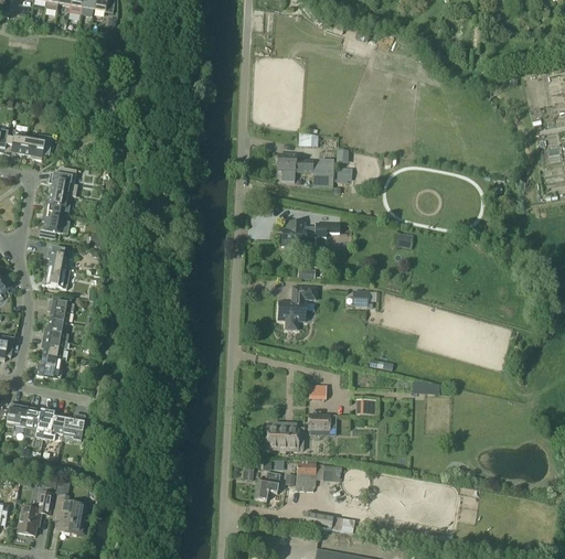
[(82,0),(81,6),(80,12),(92,14),(93,8),(94,0),(82,0)]
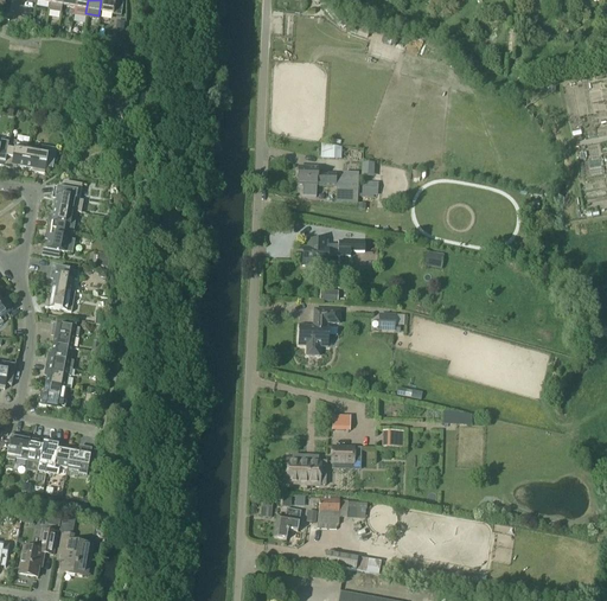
[(114,11),(115,0),(101,0),(100,8),(114,11)]
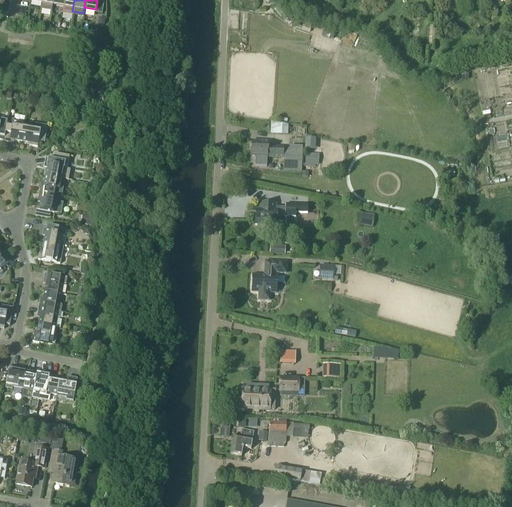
[(285,18),(286,18),(289,21),(294,17),(291,14),(291,13),(281,2),(275,7),(285,18)]
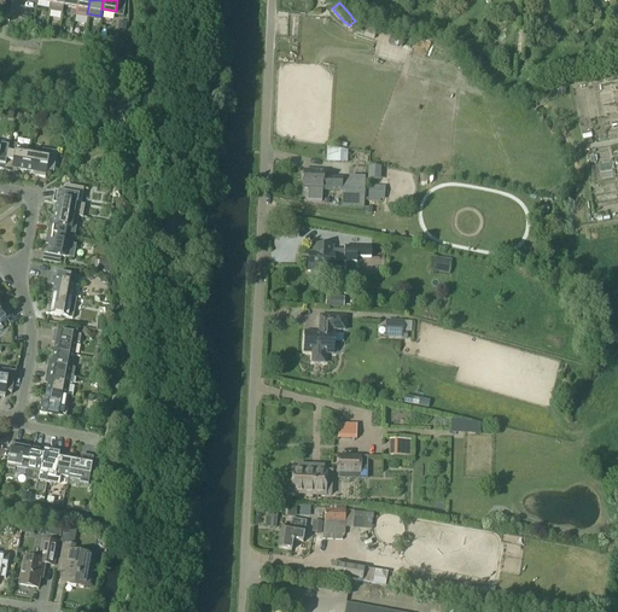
[(433,48),(437,41),(429,38),(425,45),(433,48)]
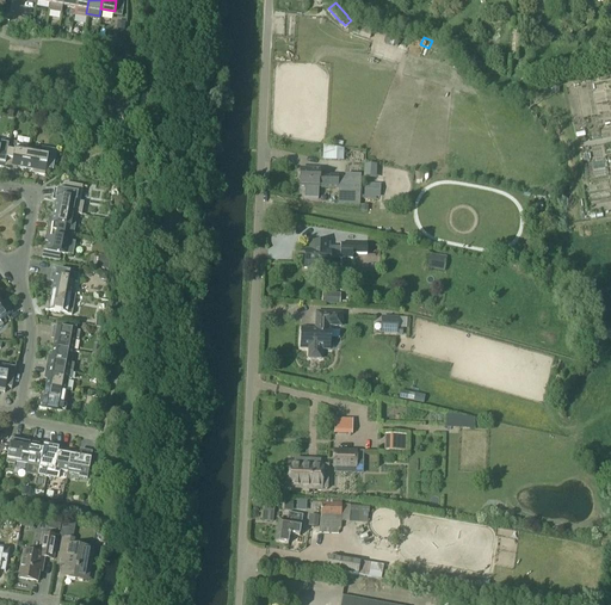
[(572,78),(574,98),(581,97),(582,103),(593,102),(590,75),(572,78)]
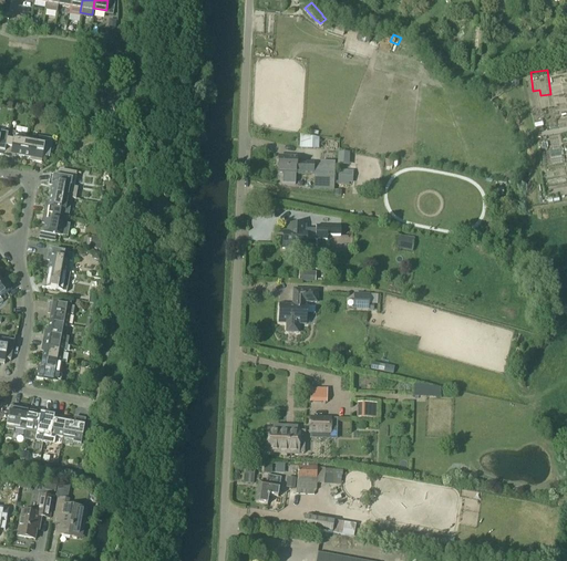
[(566,80),(557,82),(560,99),(566,97),(566,80)]
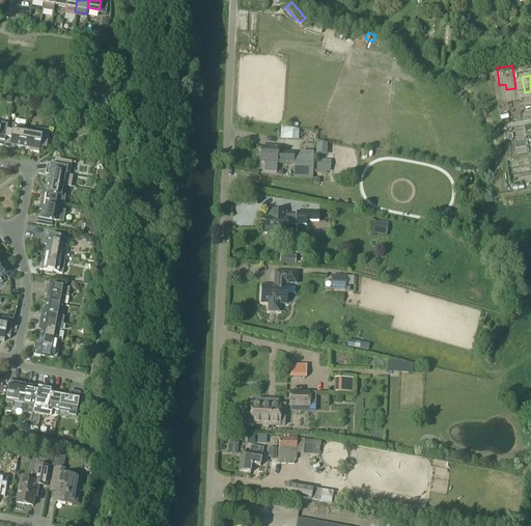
[(10,144),(10,141),(22,143),(25,126),(15,123),(15,120),(8,119),(3,142),(10,144)]
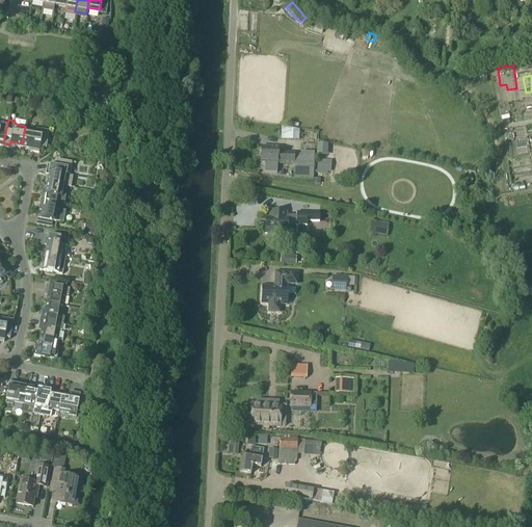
[(46,145),(47,137),(49,138),(51,131),(49,131),(49,127),(35,125),(35,127),(25,126),(22,143),(32,146),(31,148),(38,150),(40,143),(46,145)]
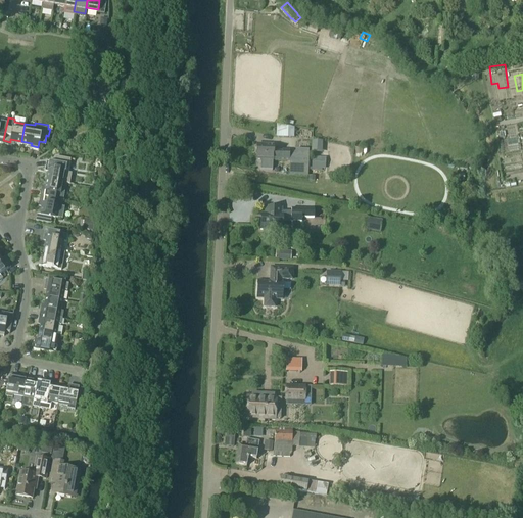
[(274,156),(274,146),(274,142),(256,141),(255,155),(260,156),(260,165),(263,168),(270,169),(273,166),(273,156),(274,156)]
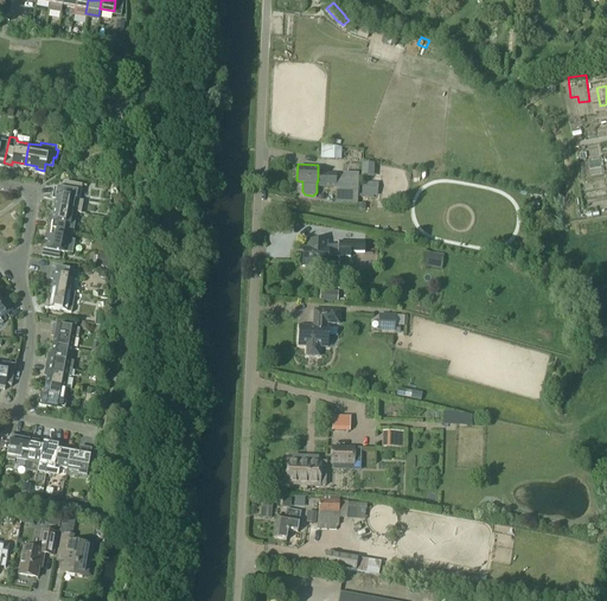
[(336,172),(336,183),(336,185),(337,185),(357,185),(358,185),(358,170),(343,168),(343,172),(337,172),(336,172)]
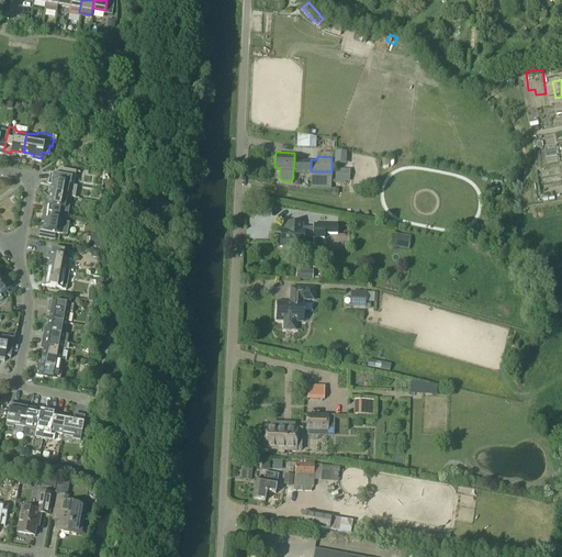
[(311,159),(312,159),(312,158),(294,157),(294,168),(311,169),(311,159)]
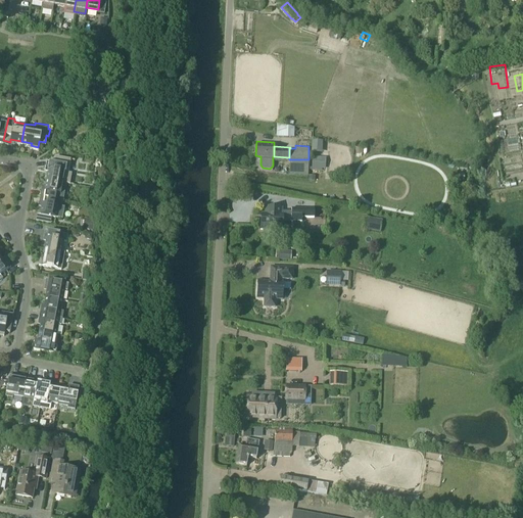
[(46,158),(45,166),(46,166),(48,166),(46,176),(49,177),(63,179),(69,180),(72,170),(68,170),(70,155),(56,153),(54,159),(49,158),(46,158)]
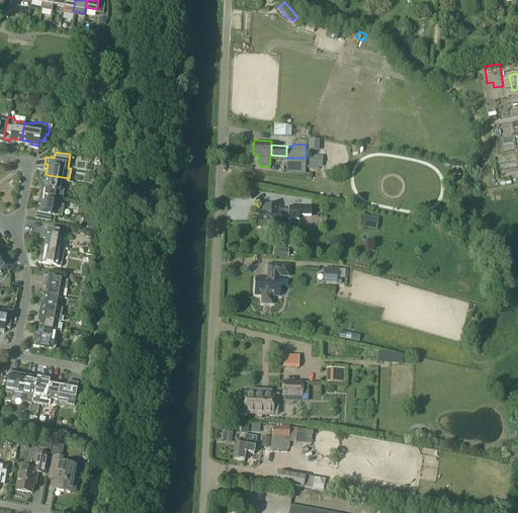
[(305,170),(305,158),(287,158),(286,170),(305,170)]
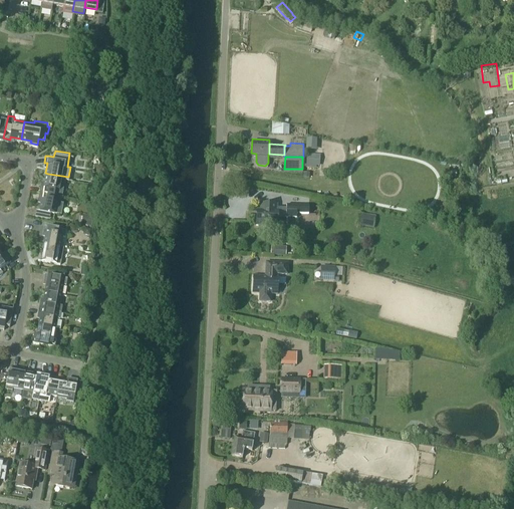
[(43,184),(42,183),(40,183),(39,190),(62,194),(63,187),(60,187),(62,176),(48,174),(45,173),(43,184)]
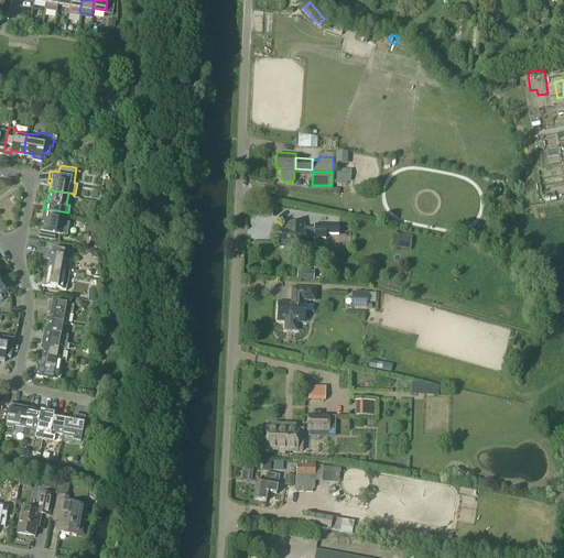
[(71,219),(67,219),(68,212),(43,208),(42,216),(43,216),(44,216),(43,228),(53,229),(62,231),(68,232),(71,219)]
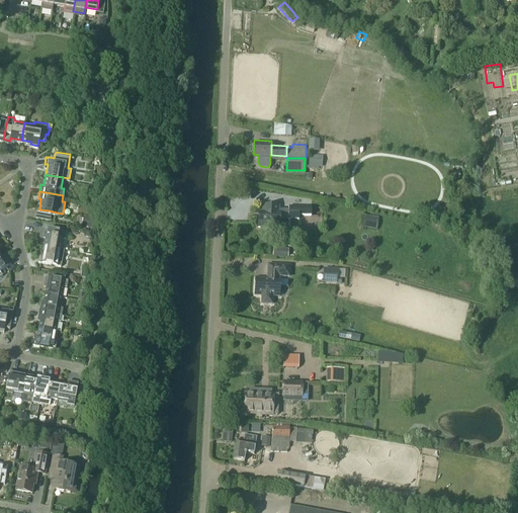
[(312,212),(328,214),(328,200),(313,199),(312,212)]
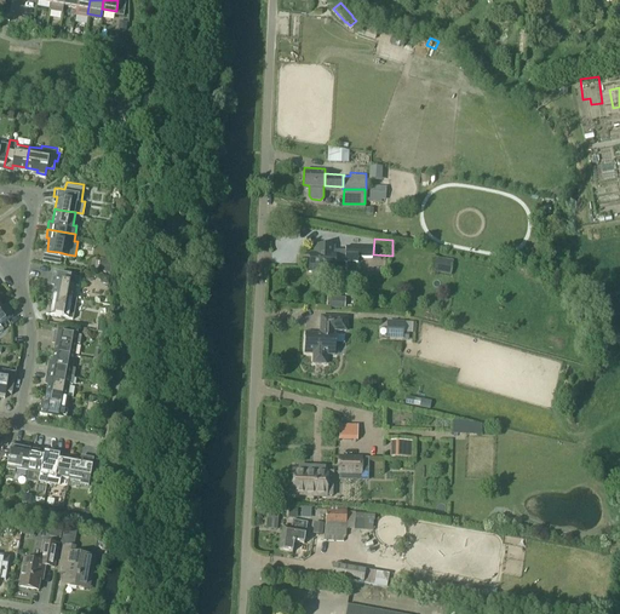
[(333,242),(315,241),(314,250),(309,250),(309,268),(322,269),(322,274),(332,275),(332,269),(334,269),(336,258),(356,258),(356,253),(371,254),(371,245),(344,244),(344,247),(333,246),(333,242)]
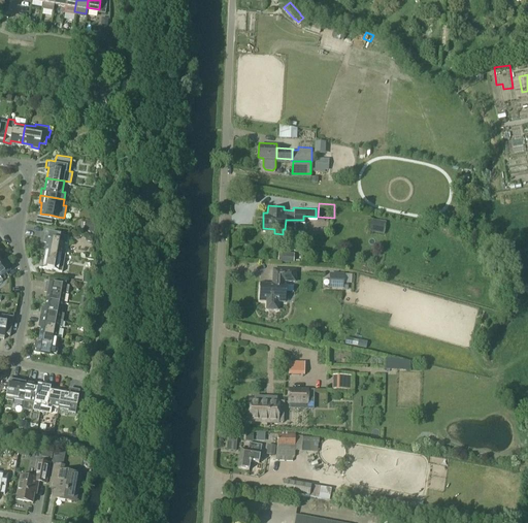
[(385,218),(375,216),(373,227),(383,229),(385,218)]
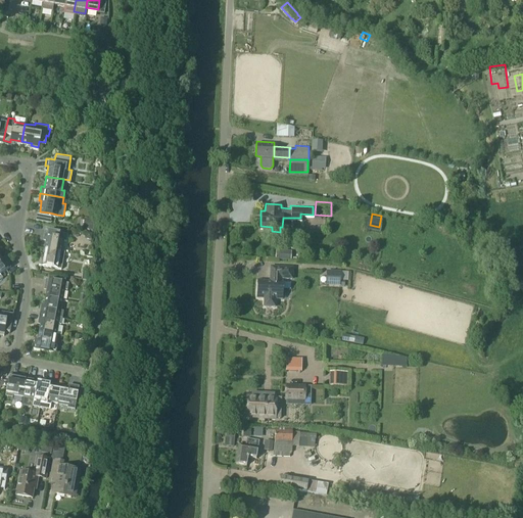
[(83,225),(93,227),(94,217),(84,215),(83,225)]
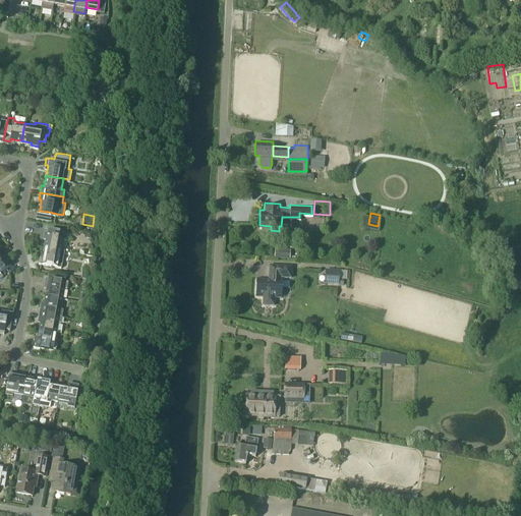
[(45,226),(44,233),(46,234),(44,244),(49,245),(62,247),(63,237),(66,237),(67,230),(49,227),(45,226)]
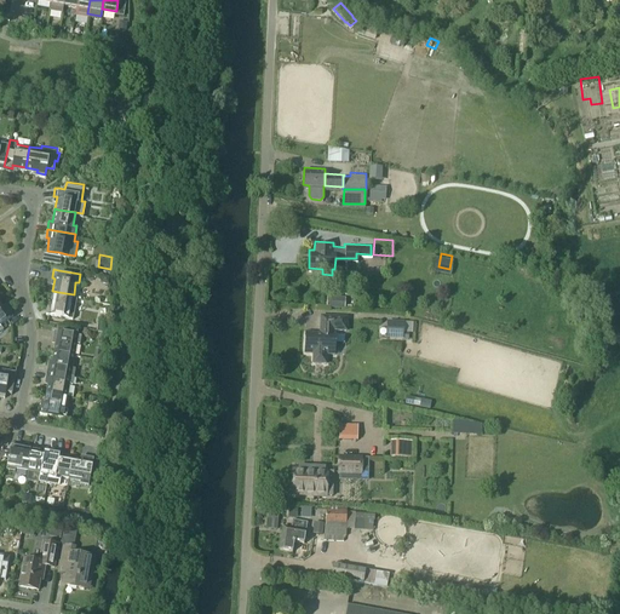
[(47,302),(46,310),(58,313),(62,314),(73,316),(76,294),(74,294),(58,292),(52,291),(50,303),(49,302),(47,302)]
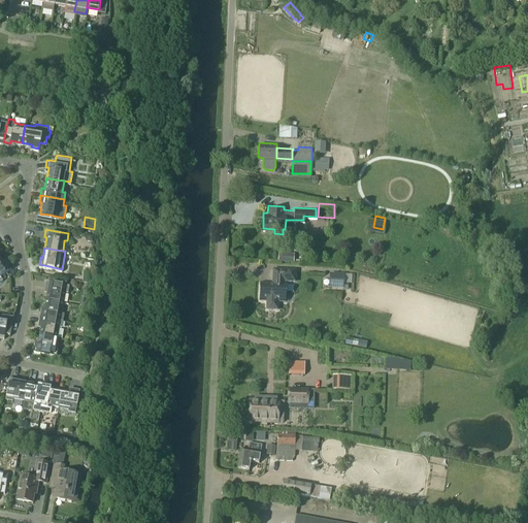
[(293,251),(278,250),(278,258),(293,259),(293,251)]
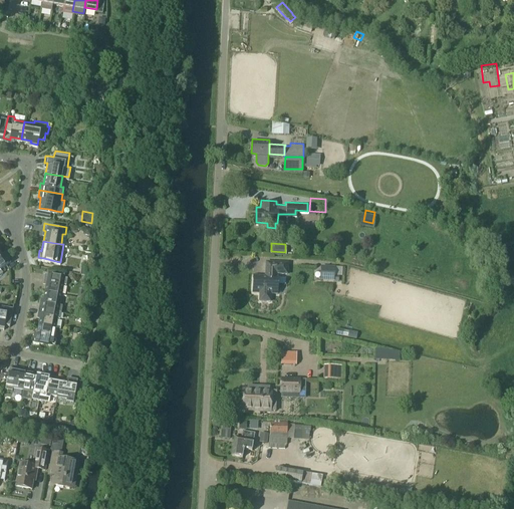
[(0,266),(11,259),(7,253),(5,254),(0,247),(0,272),(3,271),(0,267),(0,266)]
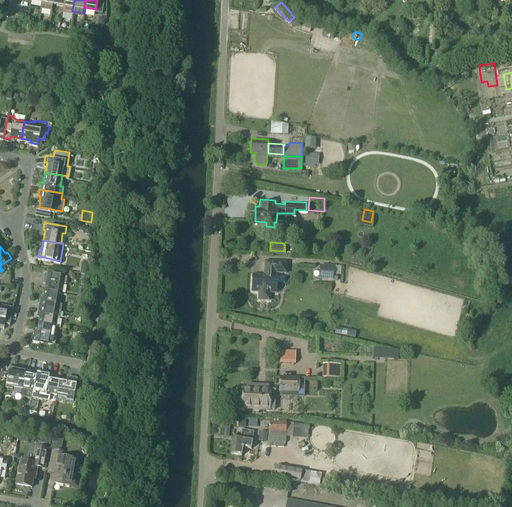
[(252,272),(252,288),(259,289),(258,297),(269,297),(269,289),(276,290),(277,273),(275,273),(275,269),(286,270),(286,259),(265,258),(264,272),(252,272)]
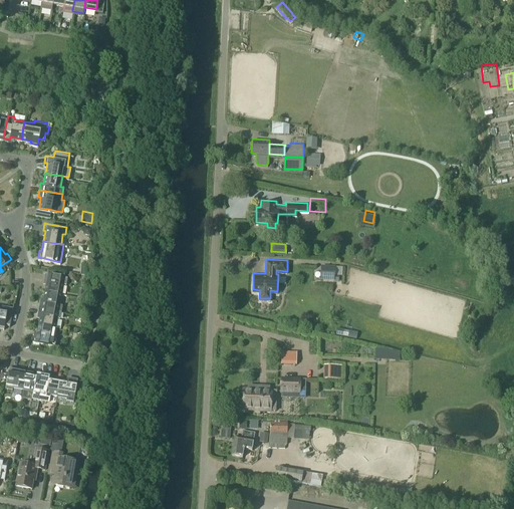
[(335,263),(321,262),(320,277),(334,278),(334,277),(334,273),(334,272),(335,263)]
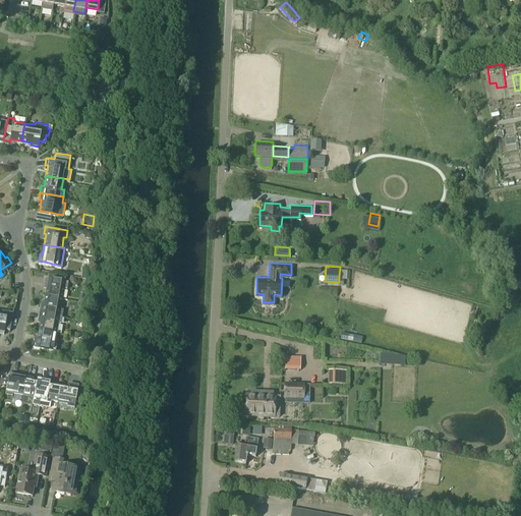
[(49,276),(46,275),(44,282),(45,282),(47,283),(45,293),(49,294),(62,296),(64,286),(67,286),(68,279),(49,276)]
